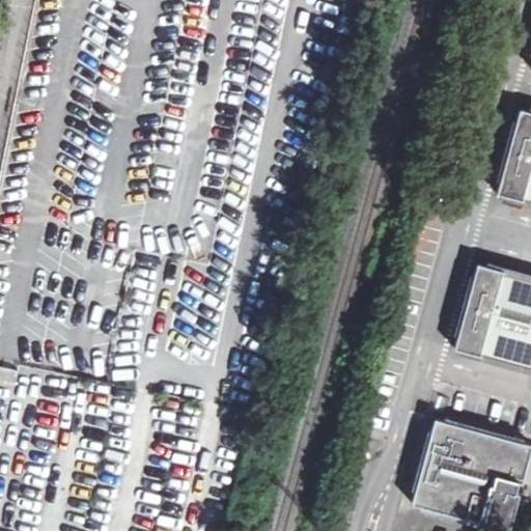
[(519,148),(516,157),(507,156),(497,193),(523,199),(530,201),(530,110),(521,108),(510,145),(519,148)]
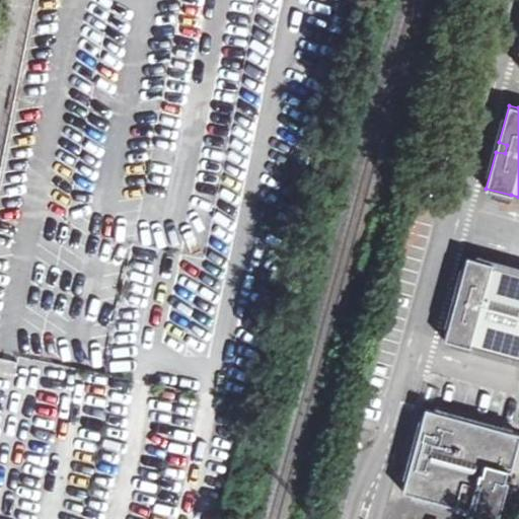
[(507,145),(499,142),(496,152),(505,153),(507,145)]
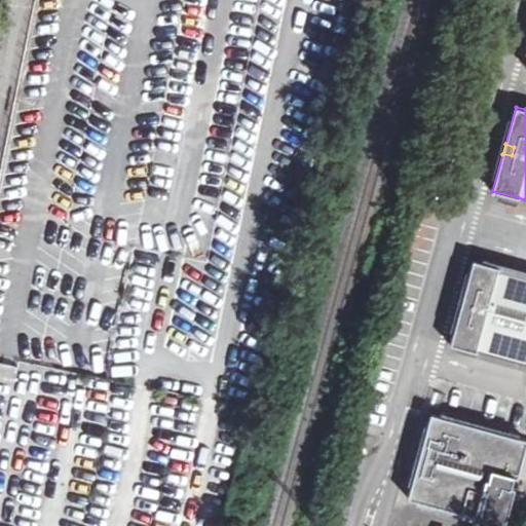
[(468,308),(460,306),(451,344),(477,351),(525,365),(525,273),(499,267),(474,260),(463,298),(471,300),(468,308)]
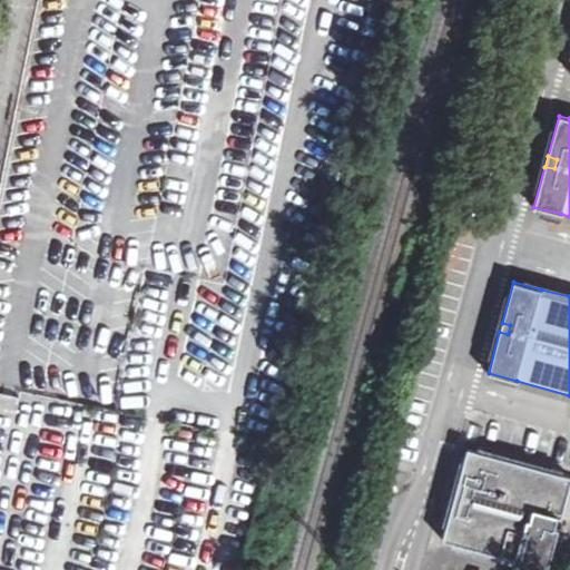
[(508,334),(510,325),(502,323),(499,332),(508,334)]
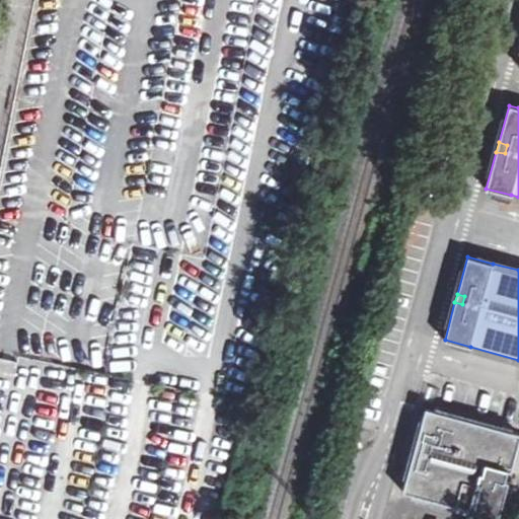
[(518,433),(426,409),(416,445),(424,447),(421,456),(414,454),(403,491),(498,517),(518,440),(518,433)]
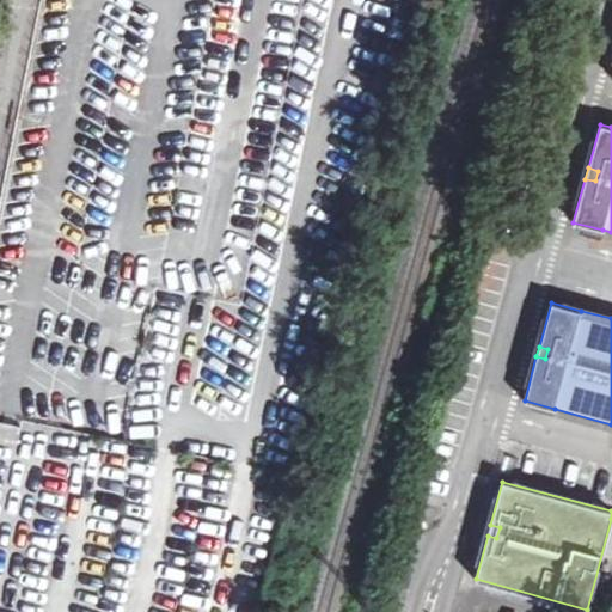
[(490,525),(488,536),(496,538),(500,527),(490,525)]
